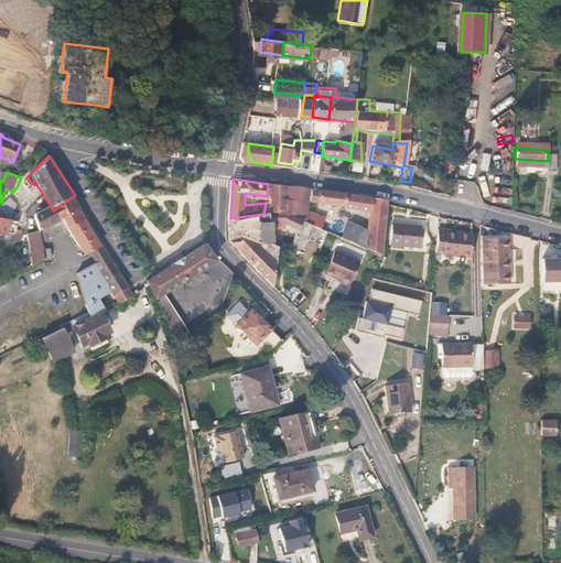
[(386,202),(273,182),(271,194),(270,201),(269,212),(281,210),(306,220),(309,202),(368,213),(367,226),(366,246),(383,252),(386,202)]
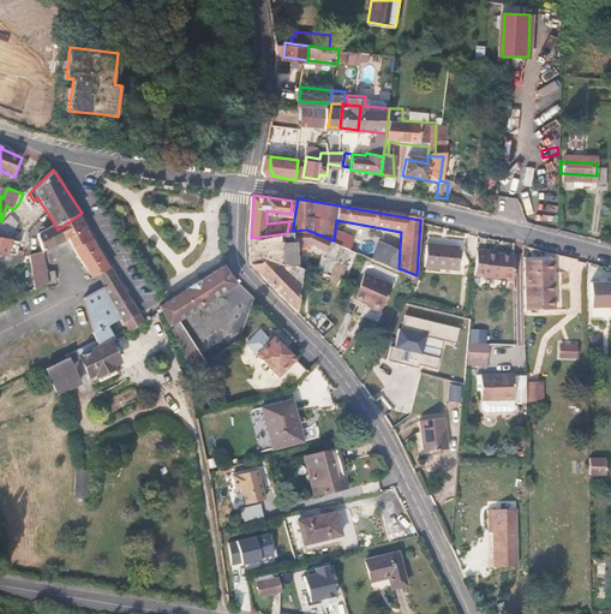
[(93,228),(82,213),(58,230),(67,243),(93,228)]
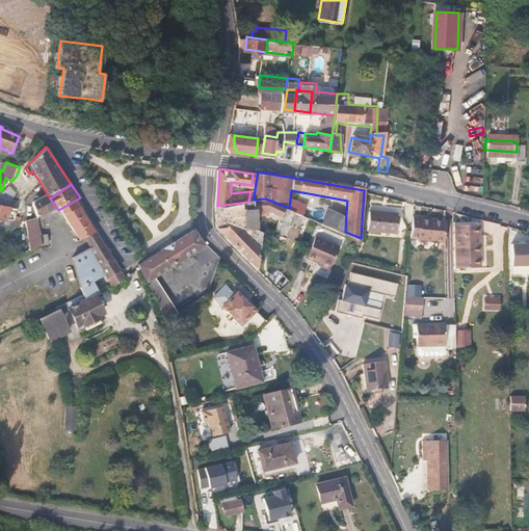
[(24,193),(14,185),(10,188),(11,189),(22,198),(24,193)]
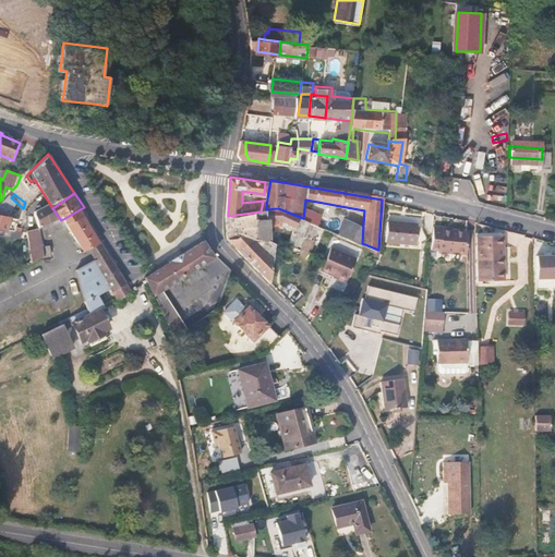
[(23,208),(12,198),(3,206),(20,214),(23,208)]
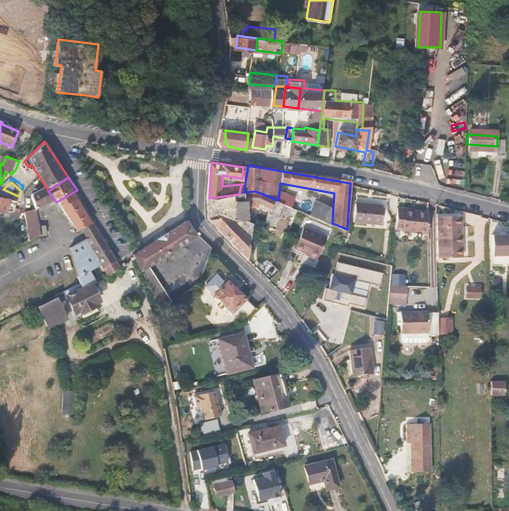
[(0,198),(16,200),(18,196),(3,189),(0,192),(0,198)]
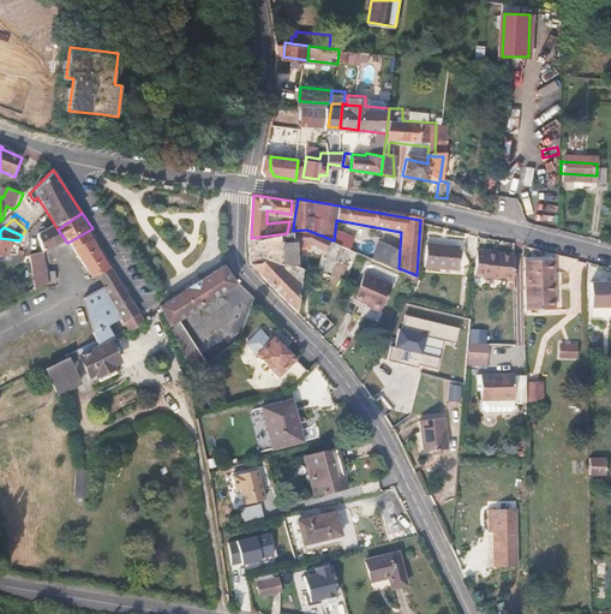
[(81,248),(99,237),(93,228),(67,243),(65,244),(71,254),(81,248)]
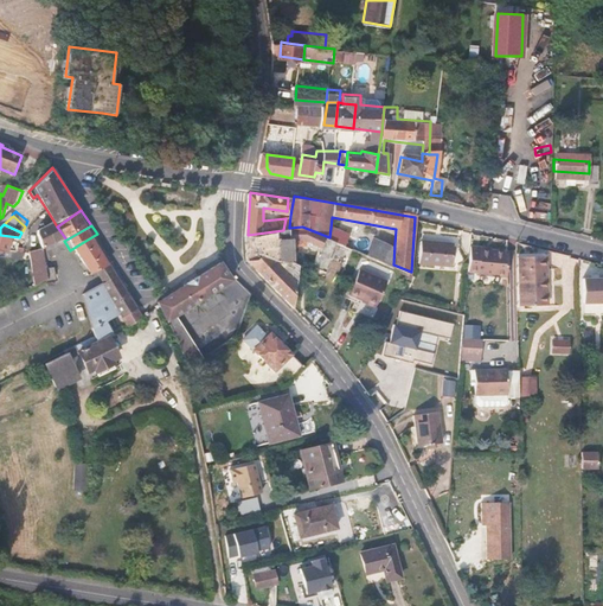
[(64,241),(66,240),(57,227),(40,237),(49,250),(50,250),(64,241)]
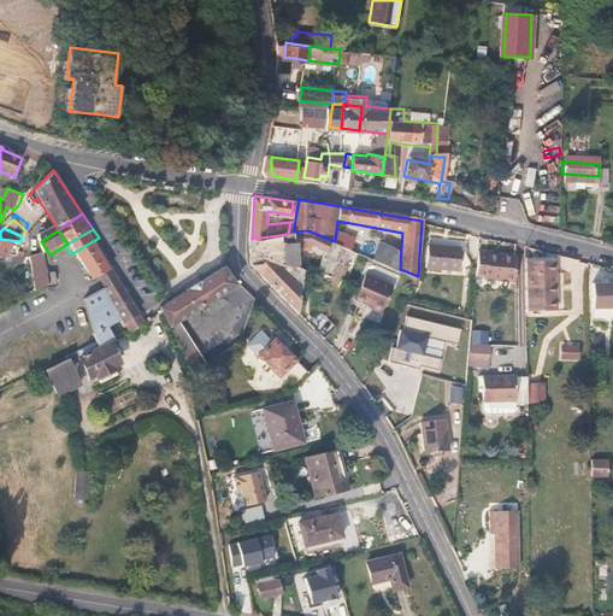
[(352,268),(358,251),(335,241),(307,230),(294,232),(294,236),(302,240),(300,244),(307,246),(308,242),(324,248),(314,273),(329,280),(336,262),(352,268)]
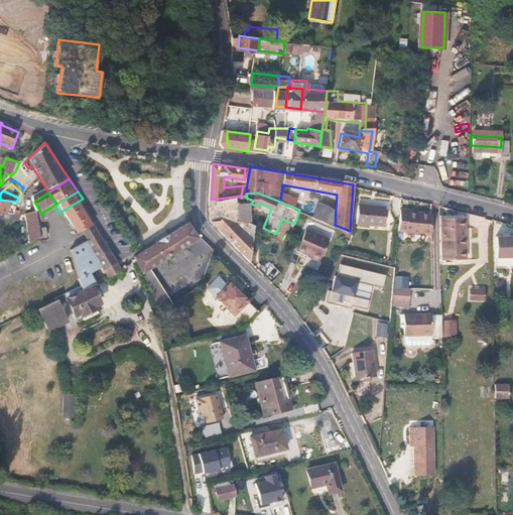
[(218,227),(229,218),(241,230),(247,237),(247,227),(241,221),(241,200),(241,196),(211,200),(211,218),(218,227)]
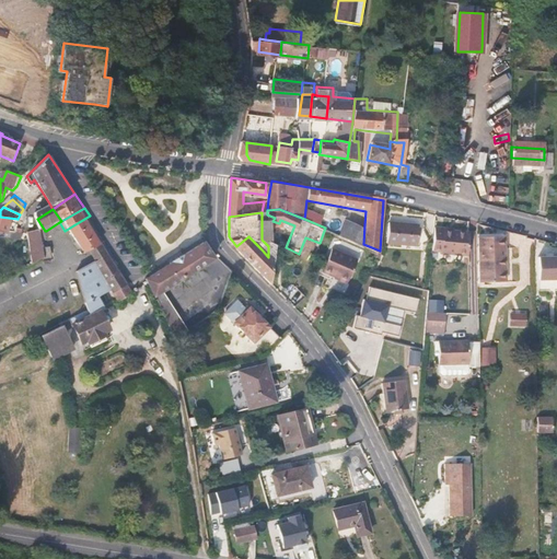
[(109,244),(90,216),(73,225),(84,242),(82,244),(83,247),(70,255),(76,264),(96,252),(109,244)]
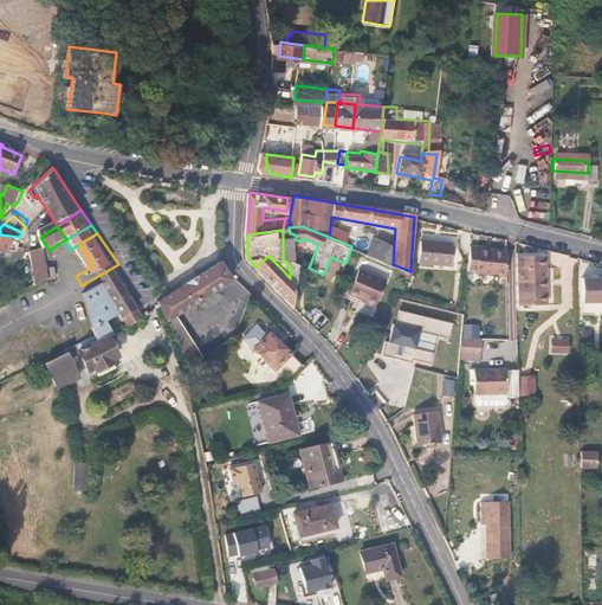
[(19,238),(19,237),(0,235),(0,249),(18,251),(18,246),(19,238)]
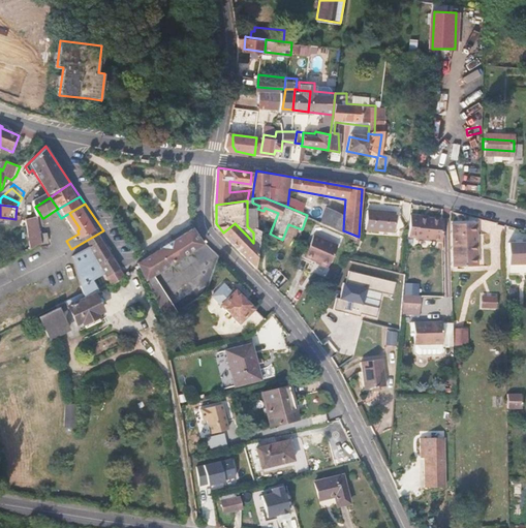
[(343,230),(344,212),(330,207),(325,219),(322,222),(343,230)]
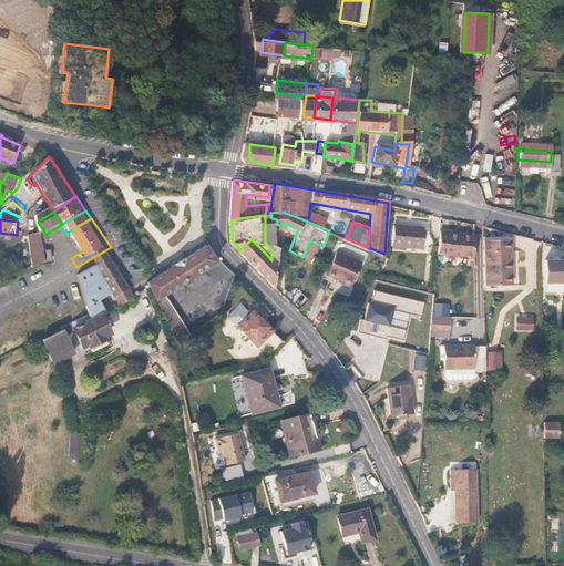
[(47,244),(65,234),(60,225),(47,234),(47,238),(47,244)]
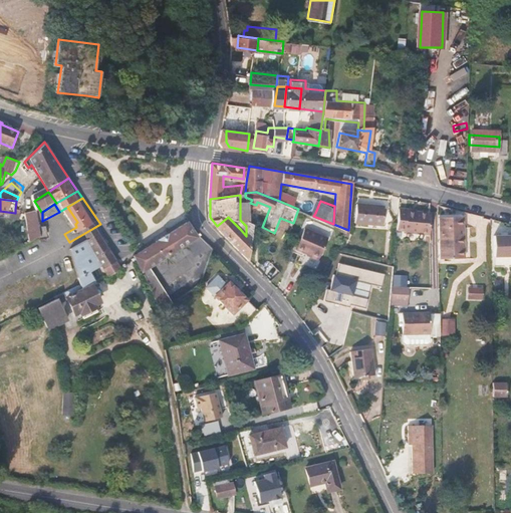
[(430,233),(429,210),(419,210),(419,206),(398,207),(398,228),(409,228),(410,233),(430,233)]
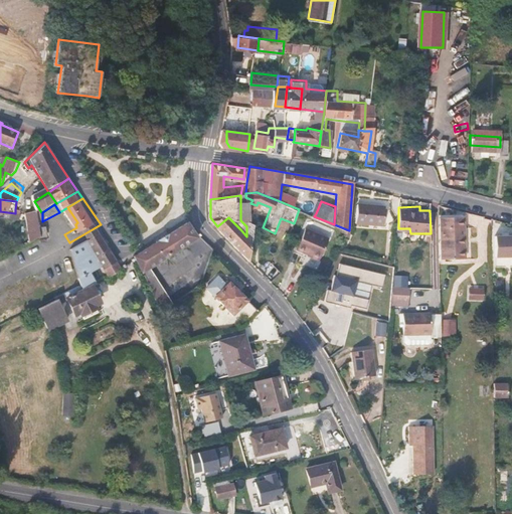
[(387,228),(388,210),(358,209),(358,228),(387,228)]
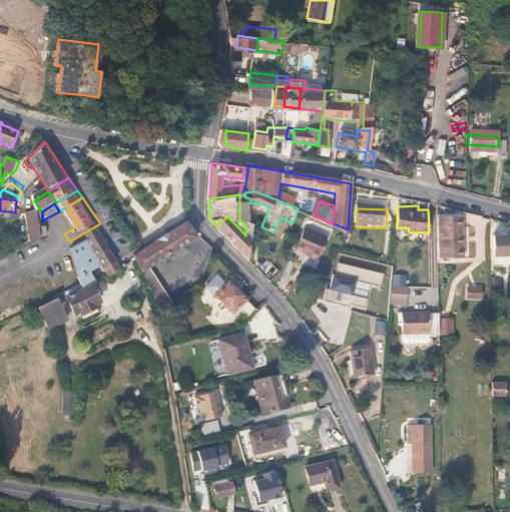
[(464,254),(463,213),(437,215),(438,256),(464,254)]
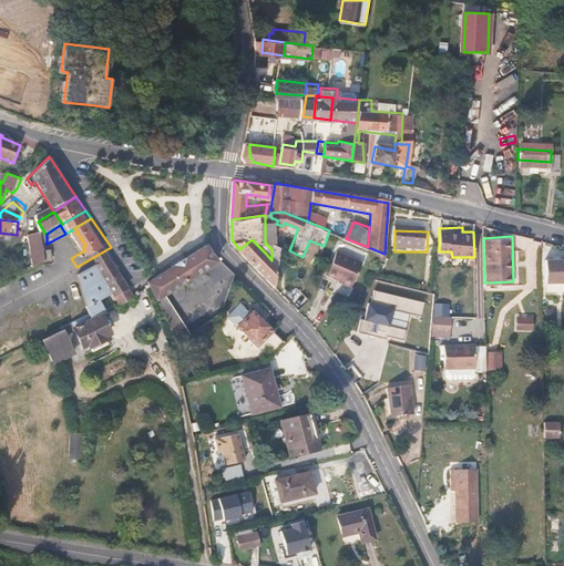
[(47,244),(47,238),(37,237),(37,267),(47,261),(47,253),(47,244)]
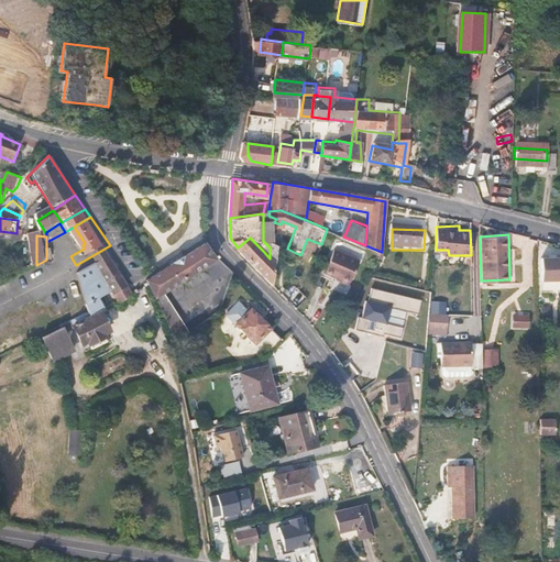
[(263,251),(250,238),(238,248),(252,262),(263,251)]
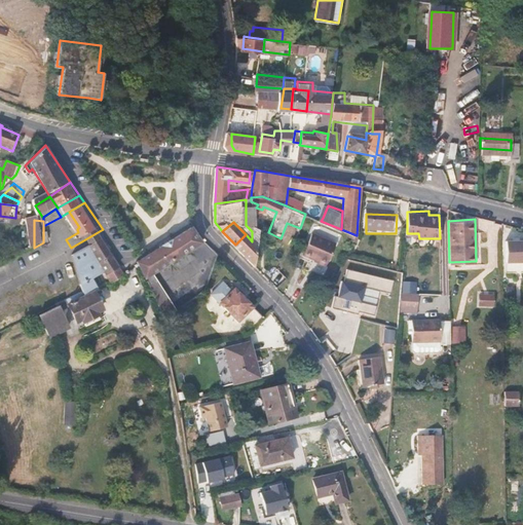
[(159,268),(200,244),(191,228),(139,261),(145,275),(159,268)]
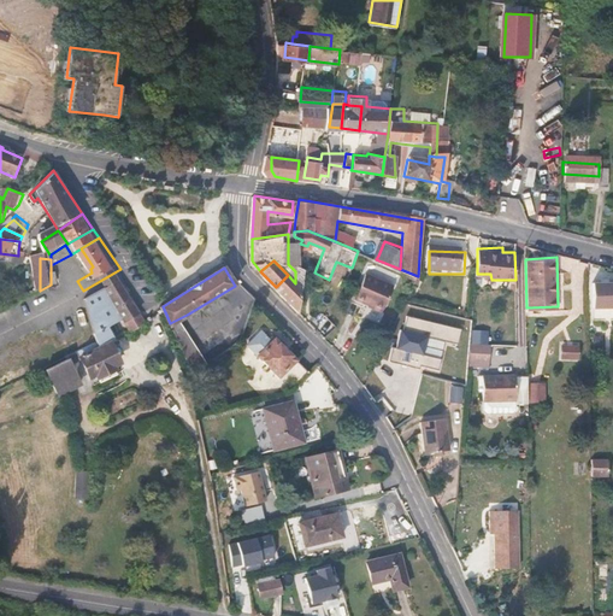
[(128,280),(121,269),(106,277),(113,288),(128,280)]
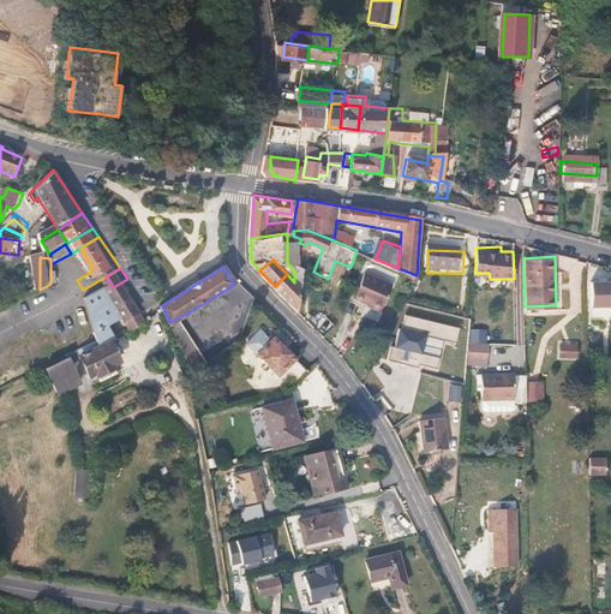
[(295,308),(294,282),(287,274),(275,286),(295,308)]
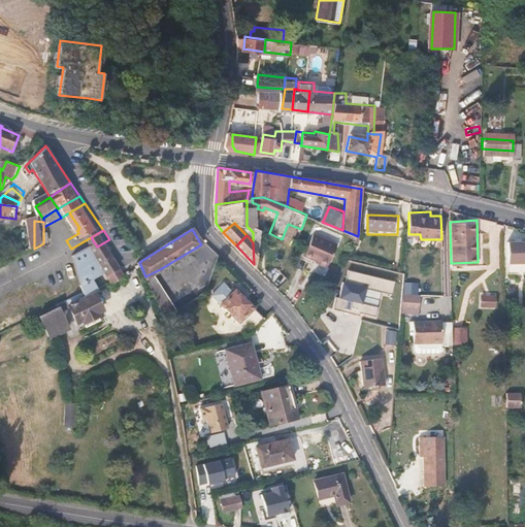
[(327,267),(335,245),(312,235),(302,257),(327,267)]
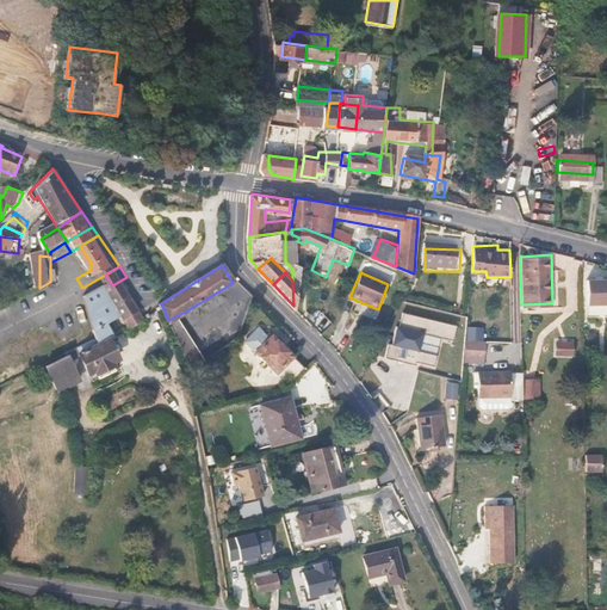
[(153,316),(127,277),(112,285),(88,299),(101,336),(85,344),(98,369),(103,367),(105,370),(121,362),(118,358),(124,355),(116,338),(153,316)]
